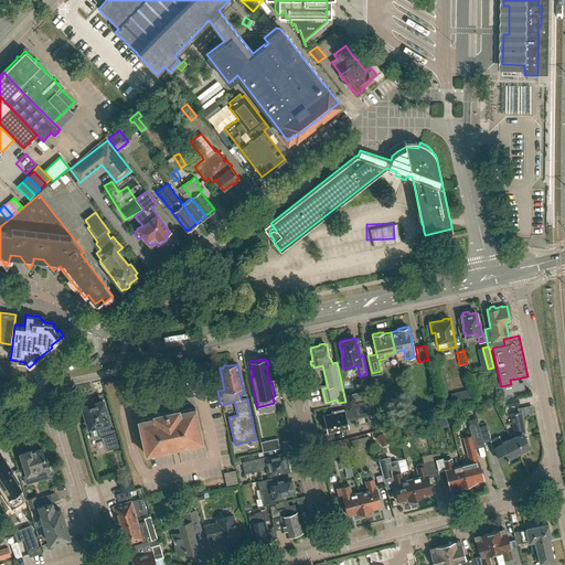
[(460,405),(473,402),(470,388),(450,394),(452,404),(459,403),(460,405)]
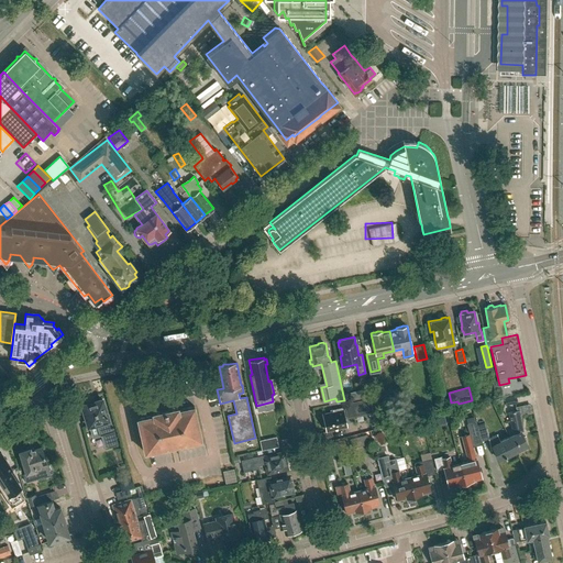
[(346,426),(344,416),(348,415),(348,416),(352,416),(352,415),(372,411),(371,407),(368,398),(344,404),(345,407),(333,409),(333,411),(323,414),(324,422),(323,423),(323,428),(327,428),(327,430),(346,426)]
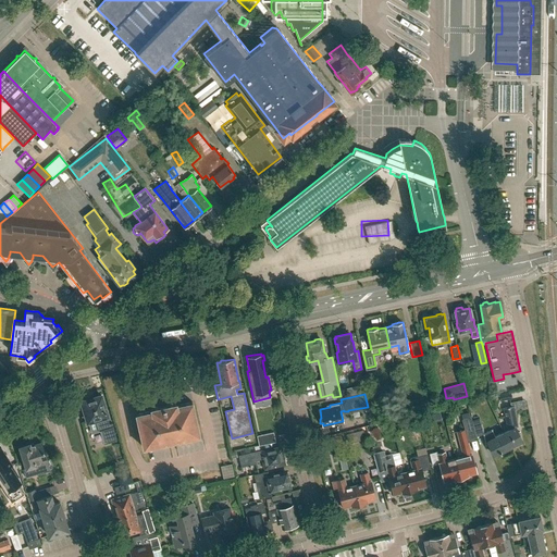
[(109,423),(101,395),(90,398),(88,396),(84,397),(83,400),(82,401),(87,421),(89,421),(90,424),(94,426),(97,425),(98,431),(102,430),(106,442),(116,440),(111,422),(109,423)]
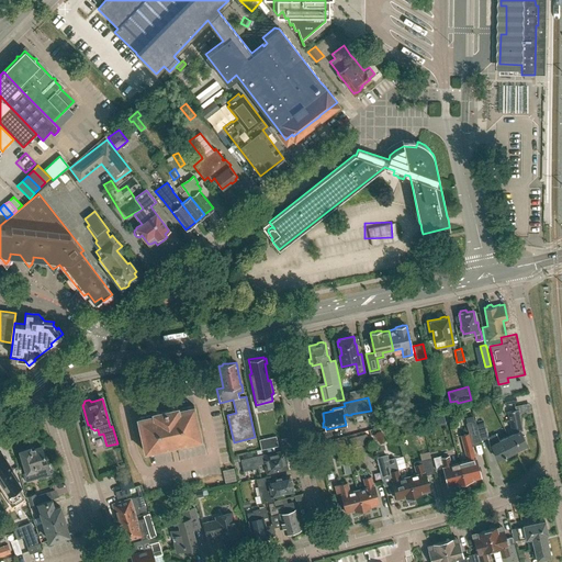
[(160,448),(172,445),(201,438),(193,405),(178,408),(177,405),(152,412),(153,414),(137,417),(144,451),(152,449),(152,452),(161,450),(160,448)]
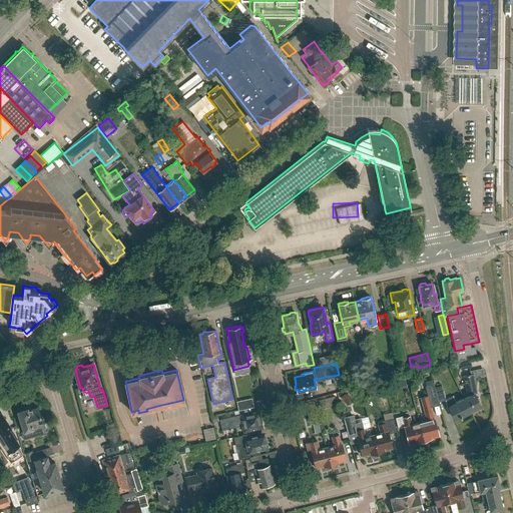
[(461,399),(468,412),(480,406),(474,393),(476,392),(473,374),(463,376),(467,396),(461,399)]
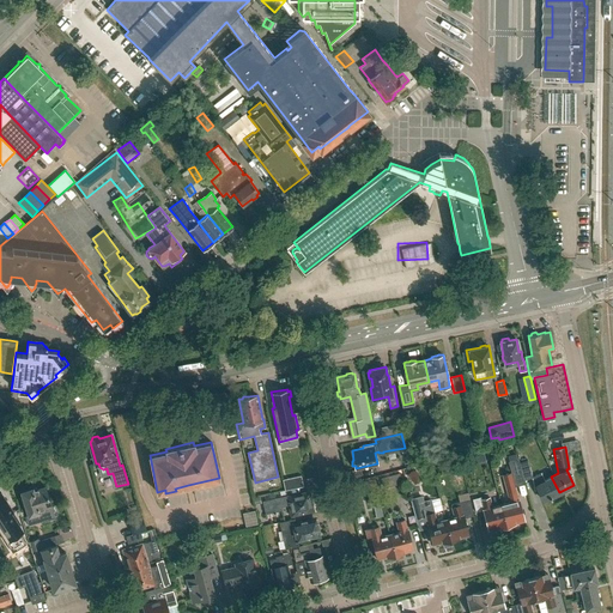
[(503,454),(507,462),(515,457),(511,450),(503,454)]
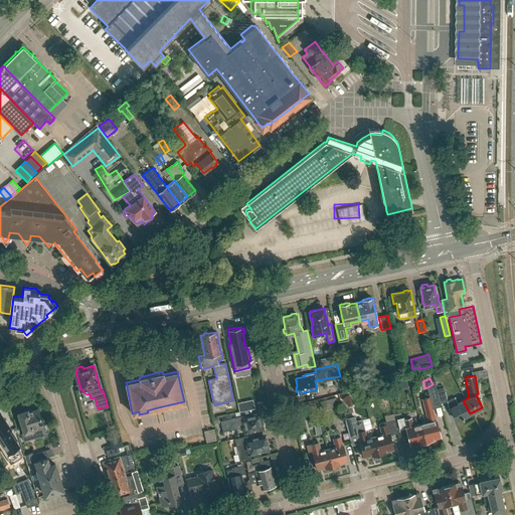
[(432,409),(441,406),(436,385),(426,387),(432,409)]
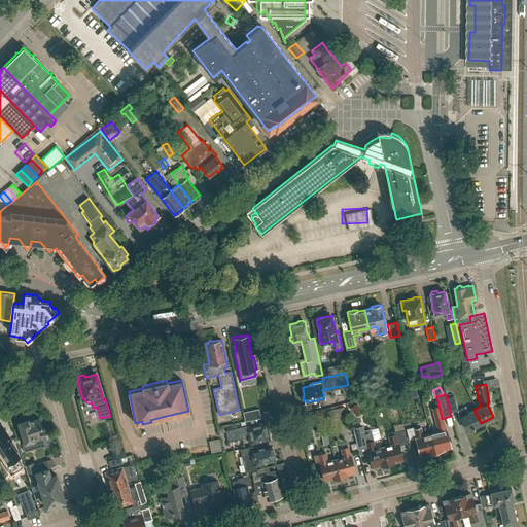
[(451,410),(457,409),(453,395),(448,396),(451,410)]
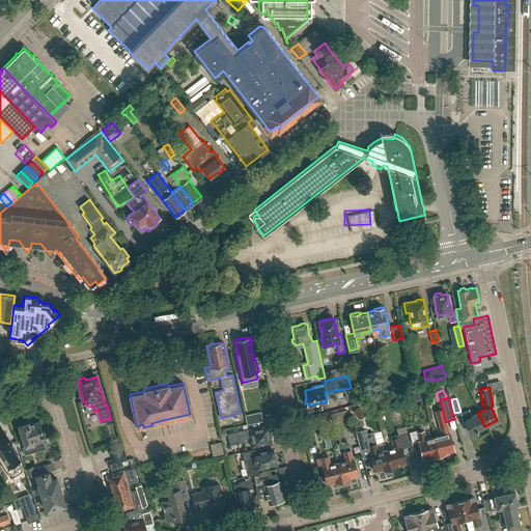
[(484,426),(477,413),(471,416),(468,410),(460,413),(463,423),(466,423),(471,434),(484,426)]
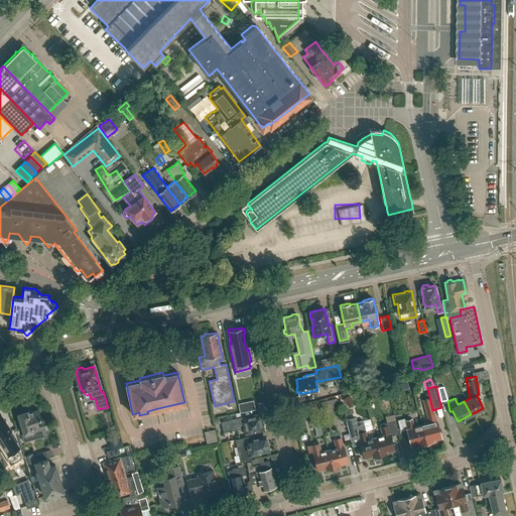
[(240,412),(255,409),(253,400),(238,403),(240,412)]
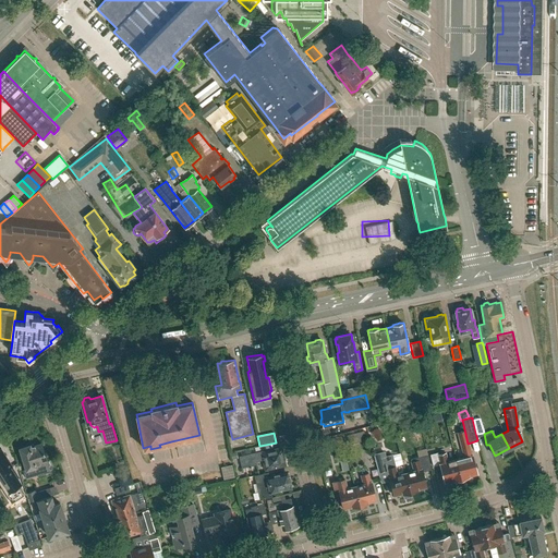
[(329,445),(342,441),(341,436),(328,438),(329,445)]
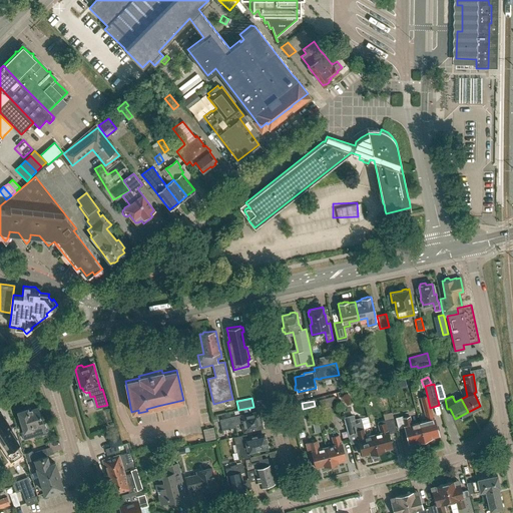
[(45,432),(38,407),(28,410),(27,408),(18,411),(24,432),(33,428),(36,428),(38,435),(45,432)]
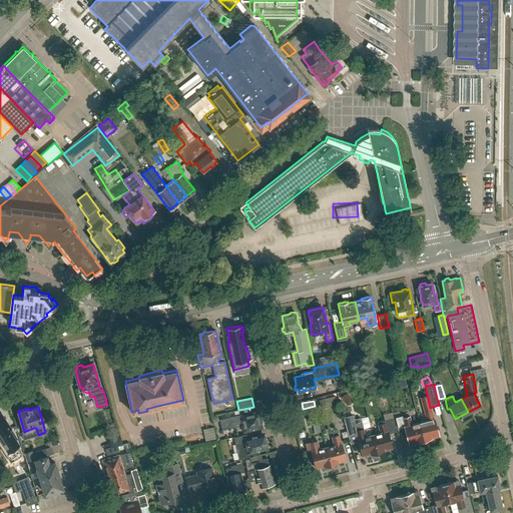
[(419,422),(423,439),(438,435),(434,418),(433,418),(431,410),(424,411),(426,420),(419,422)]
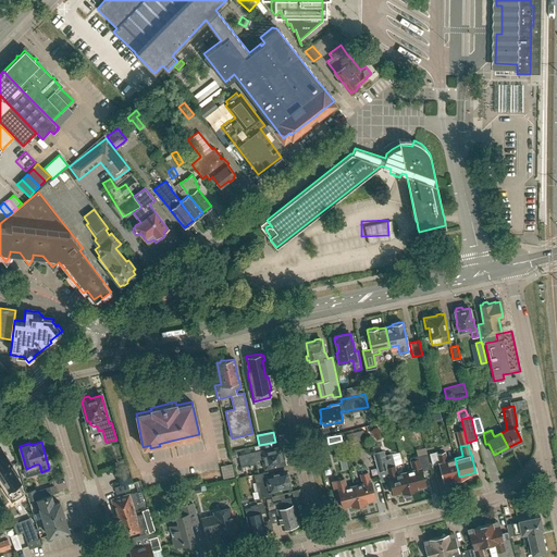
[(20,484),(8,467),(11,465),(0,447),(0,478),(9,492),(20,484)]
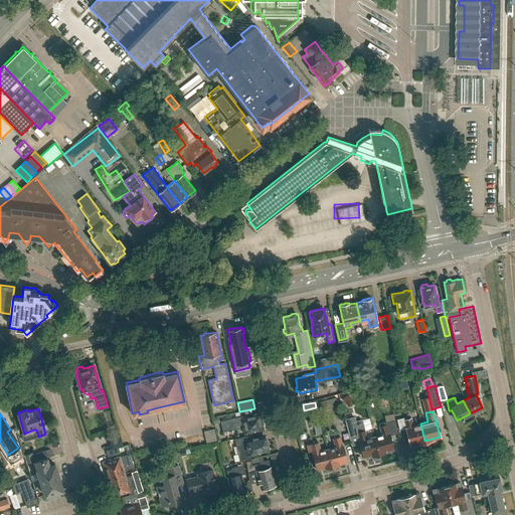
[(261,420),(260,413),(242,417),(241,415),(220,420),(223,432),(237,428),(236,425),(243,423),(245,432),(263,427),(262,426),(263,426),(262,420),(261,420)]
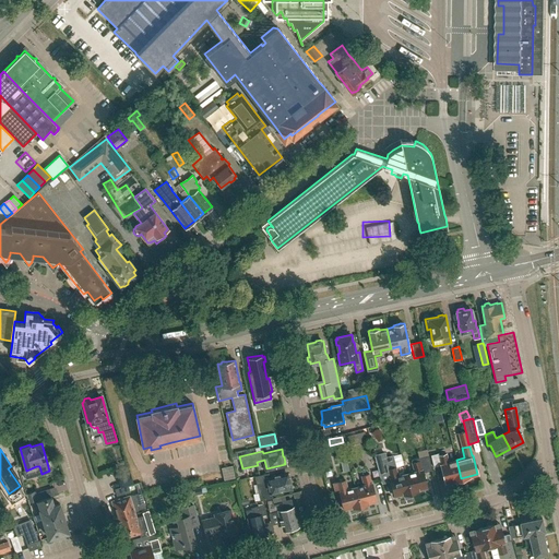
[(406,473),(411,491),(427,487),(423,470),(431,467),(428,456),(427,451),(420,452),(421,458),(418,459),(419,460),(411,462),(414,471),(406,473)]
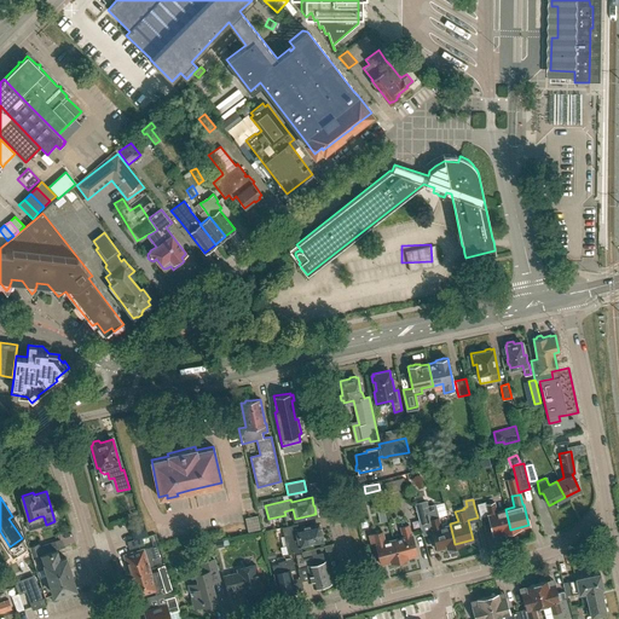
[(510,530),(505,509),(496,512),(493,501),(486,503),(485,501),(476,503),(480,516),(487,514),(493,534),(510,530)]
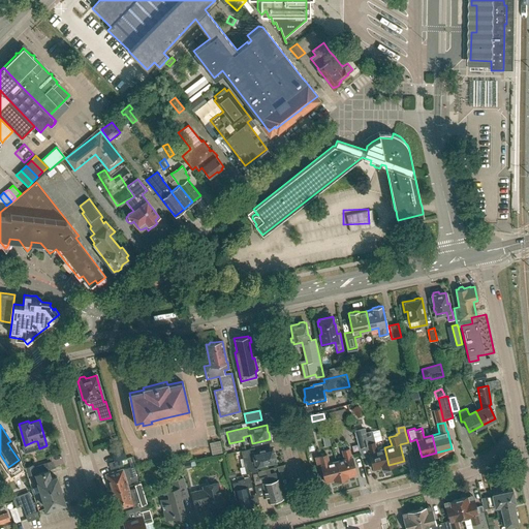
[(389,465),(384,447),(376,449),(372,433),(365,435),(364,431),(354,433),(358,445),(367,443),(369,452),(373,469),(381,467),(382,472),(390,470),(389,465)]
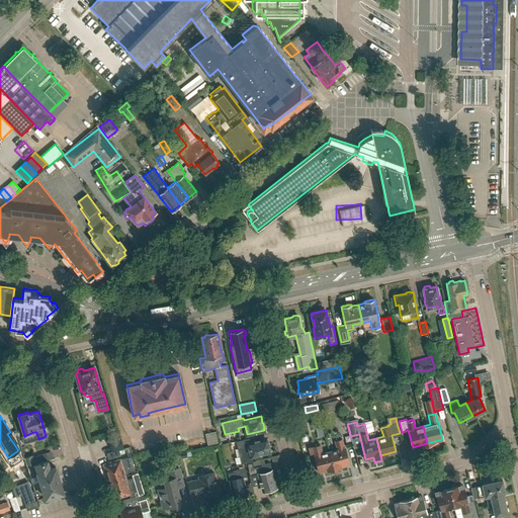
[(216,432),(205,434),(207,445),(218,443),(216,432)]
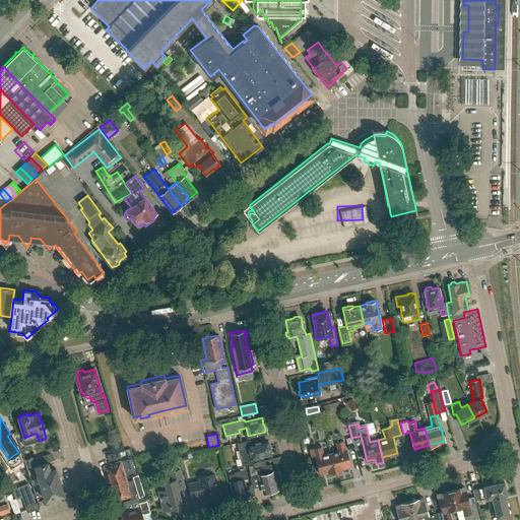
[(112,453),(124,450),(120,436),(108,440),(112,453)]
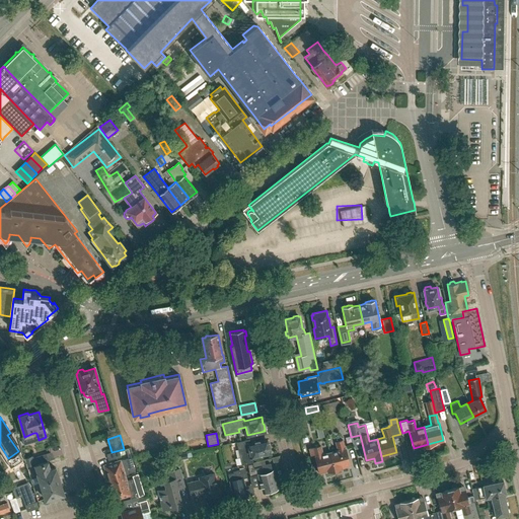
[(250,443),(249,439),(236,442),(240,457),(235,459),(236,464),(253,460),(252,456),(253,456),(254,457),(258,456),(260,455),(270,452),(269,451),(270,450),(269,446),(268,445),(267,439),(250,443)]
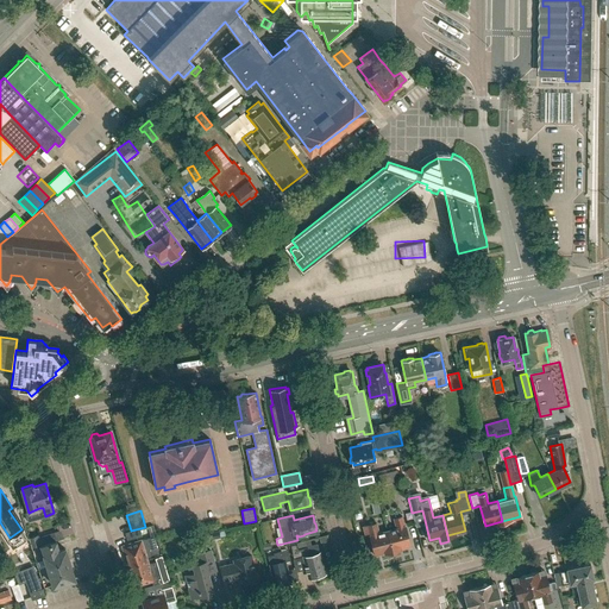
[(387,529),(393,551),(410,546),(405,526),(405,525),(402,515),(394,518),(396,527),(387,529)]
